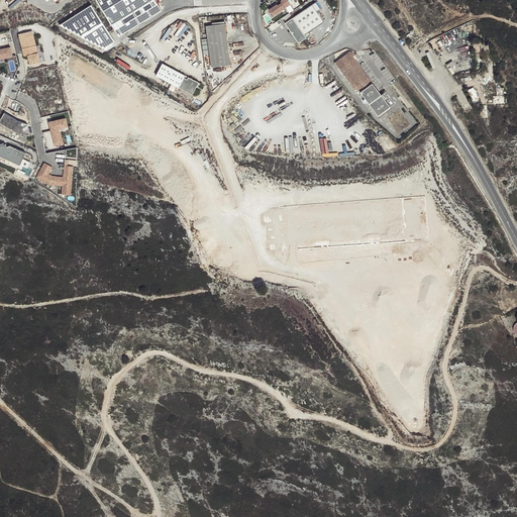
[(96,0),(118,36),(162,10),(156,0),(96,0)]
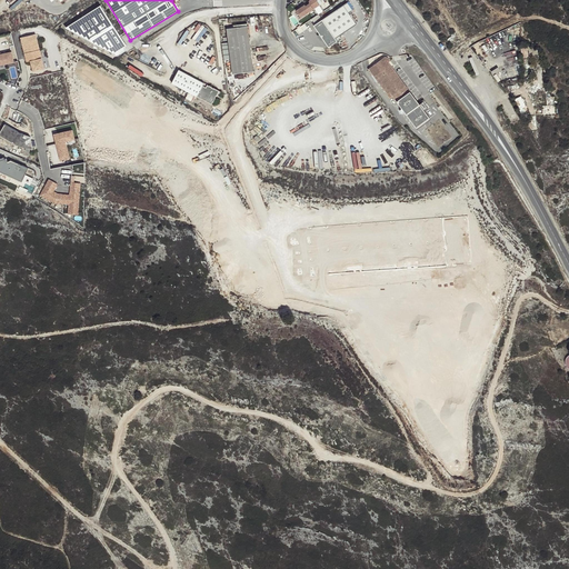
[(336,39),(357,25),(348,12),(348,11),(351,9),(347,2),(316,25),(330,47),(337,41),(336,39)]
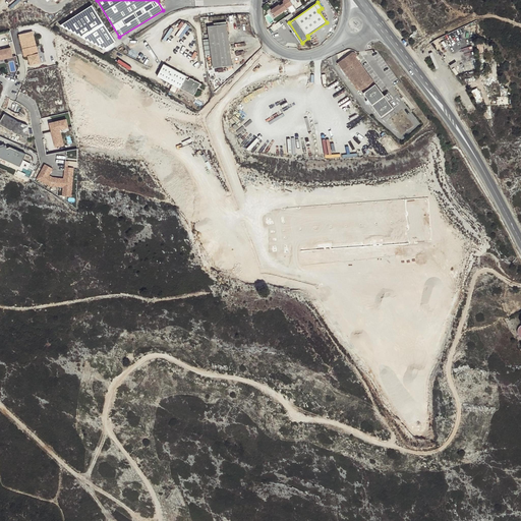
[(271,10),(275,16),(287,8),(284,3),(281,5),(277,7),(277,6),(271,10)]
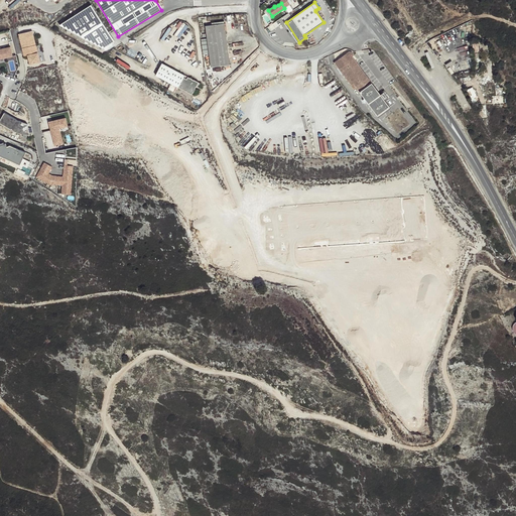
[(115,40),(92,5),(60,24),(103,48),(115,40)]
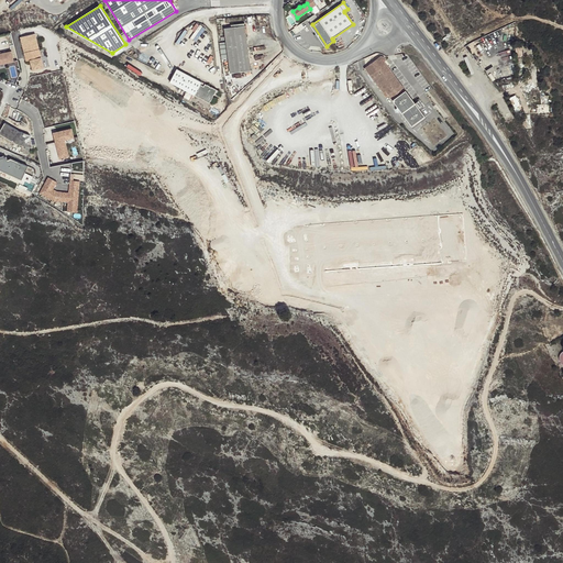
[(231,28),(224,29),(231,74),(251,70),(245,25),(231,28)]
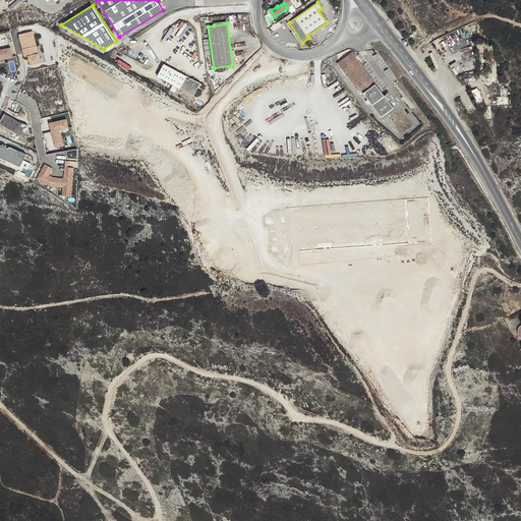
[(30,65),(40,63),(32,32),(18,35),(23,57),(27,56),(30,65)]
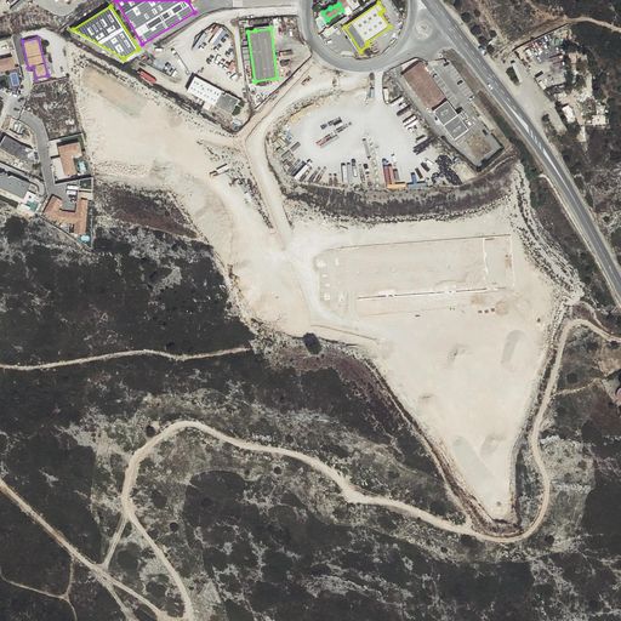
[(0,72),(15,68),(11,57),(4,60),(0,60),(0,72)]
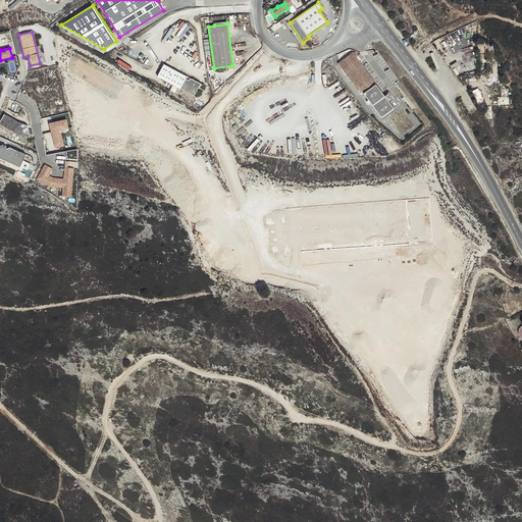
[(353,52),(338,63),(356,87),(358,86),(368,99),(382,118),(394,111),(376,84),(356,57),(356,56),(358,54),(356,53),(353,52)]
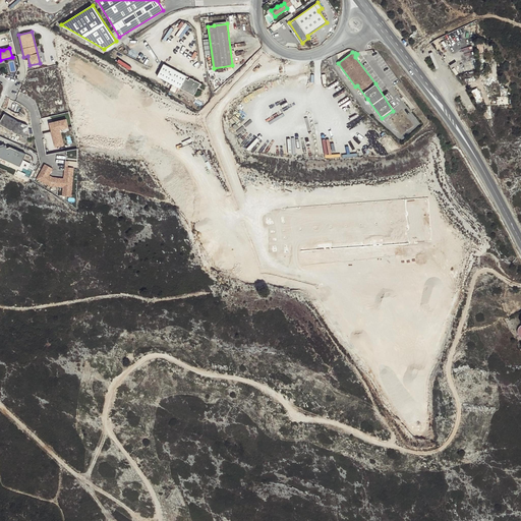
[(164,64),(158,76),(194,96),(194,94),(195,94),(197,90),(196,90),(197,88),(198,89),(200,83),(195,80),(194,80),(194,79),(191,78),(190,77),(188,79),(185,78),(186,76),(164,64)]
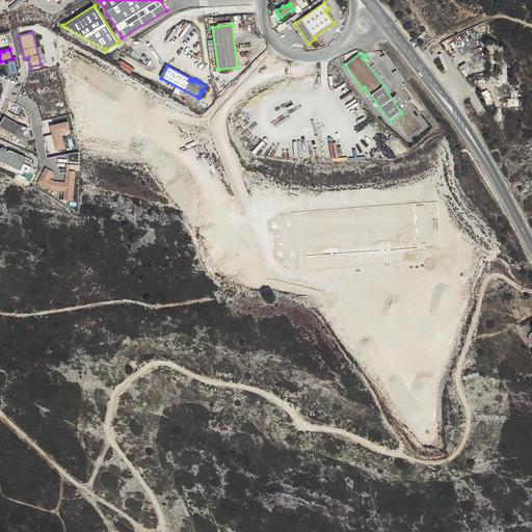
[(512,108),(521,107),(520,98),(516,89),(508,90),(510,100),(512,108)]
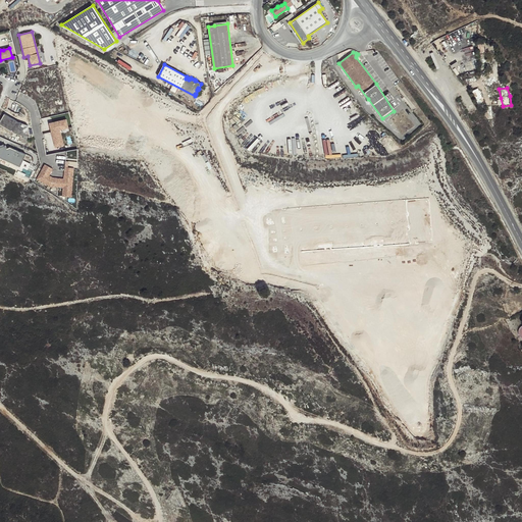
[(474,91),(479,102),(483,100),(478,89),(474,91)]
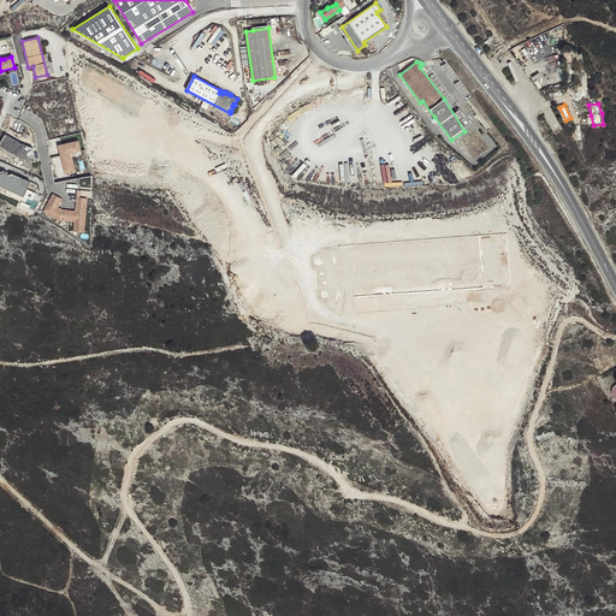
[(23,144),(5,135),(0,143),(0,147),(21,159),(36,163),(34,148),(23,144)]
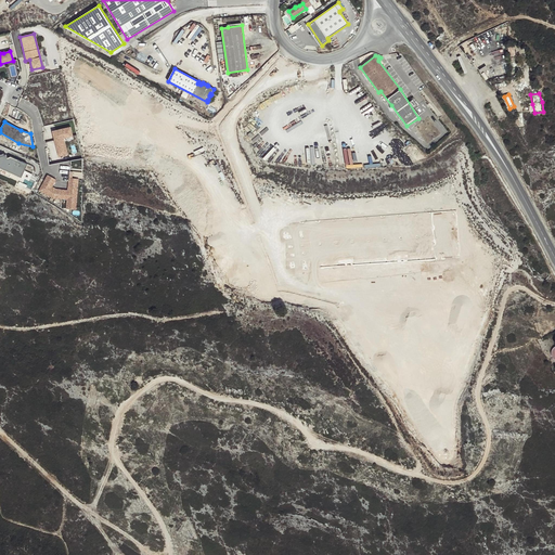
[(72,127),(52,131),(59,158),(68,155),(65,141),(75,139),(72,127)]
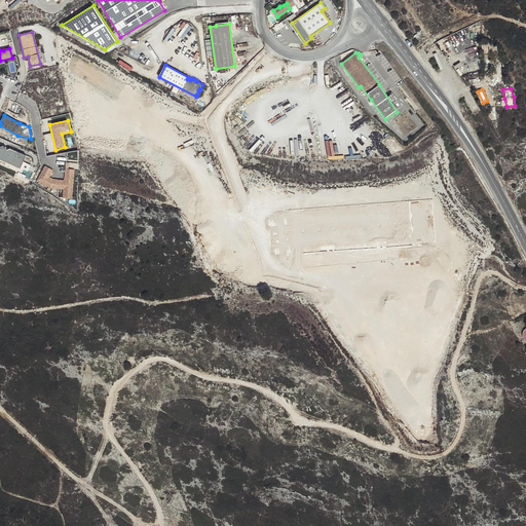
[(7,152),(5,147),(0,148),(0,159),(20,168),(27,156),(10,148),(7,152)]
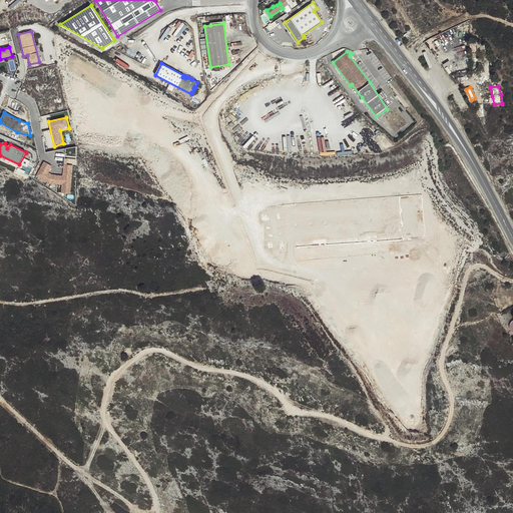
[(52,167),(43,162),(36,176),(48,183),(56,184),(61,185),(61,192),(70,194),(72,166),(64,165),(62,175),(52,175),(48,172),(52,167)]
